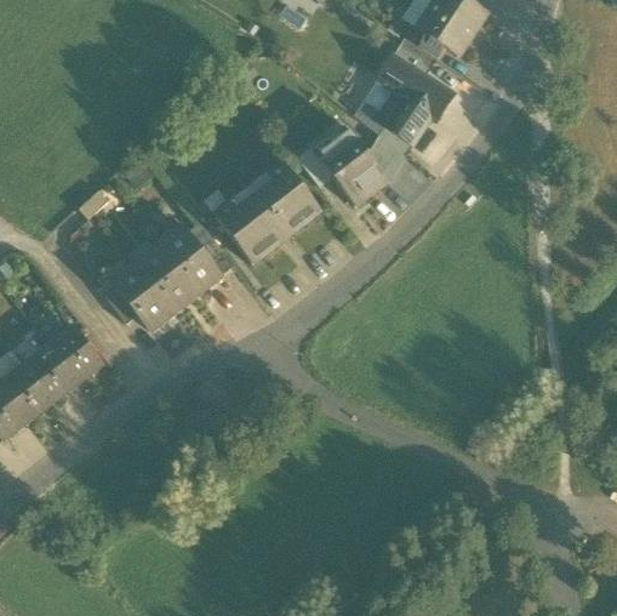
[(447,47),(460,56),(478,28),(479,29),(491,12),(473,0),(439,0),(421,28),(420,29),(447,47)]
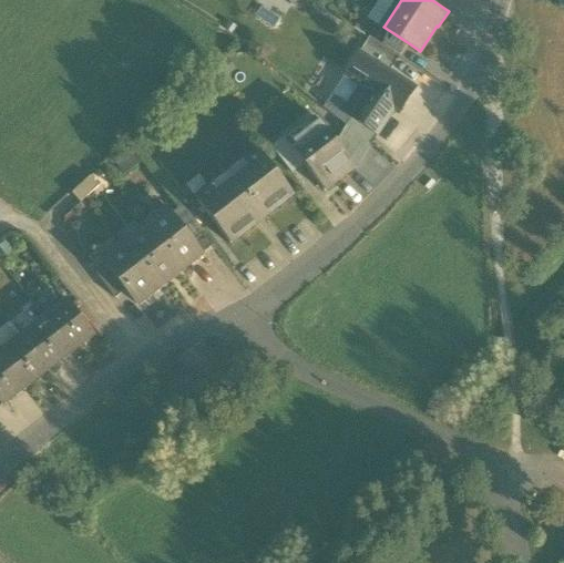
[(380,22),(372,36),(401,54),(409,43),(383,27),(385,26),(380,22)]
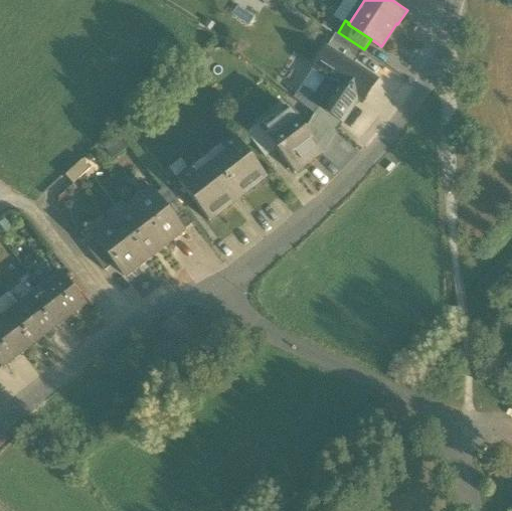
[(355,62),(364,49),(338,32),(329,45),(355,62)]
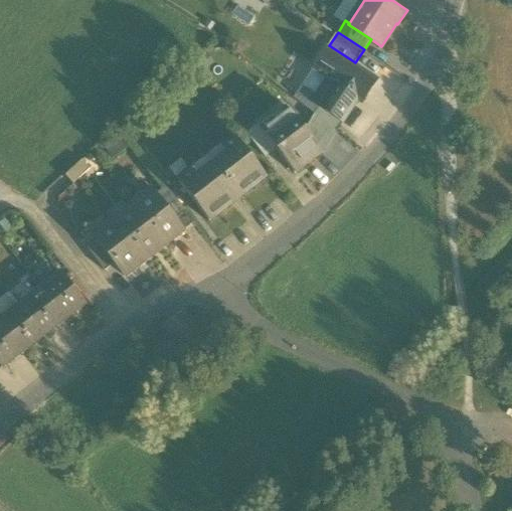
[(318,112),(338,129),(358,98),(363,102),(378,77),(355,62),(329,45),(318,62),(340,77),(318,112)]
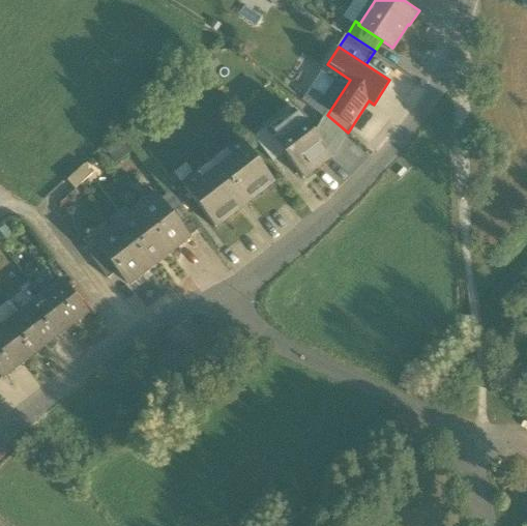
[(277,132),(301,113),(297,109),(274,126),(277,132)]
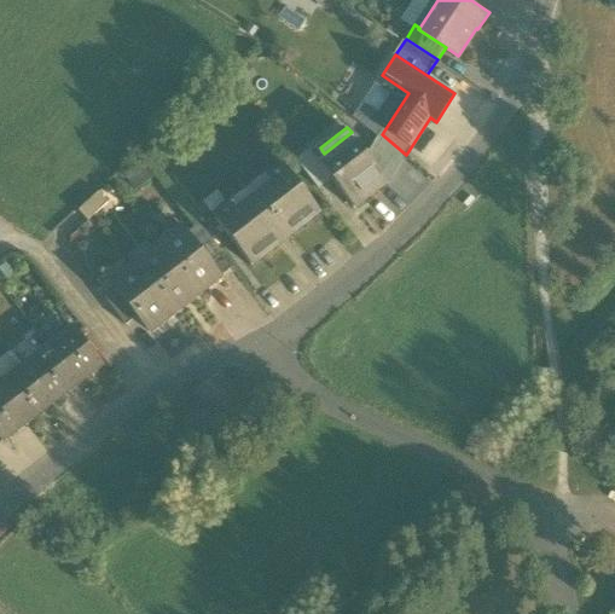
[(334,177),(355,206),(389,179),(389,178),(369,152),(358,138),(352,132),(324,154),(320,148),(315,151),(314,152),(334,177)]
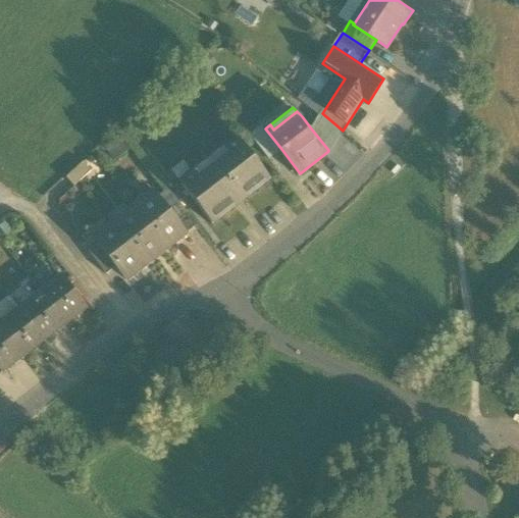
[(311,128),(328,150),(343,131),(320,113),(311,128)]
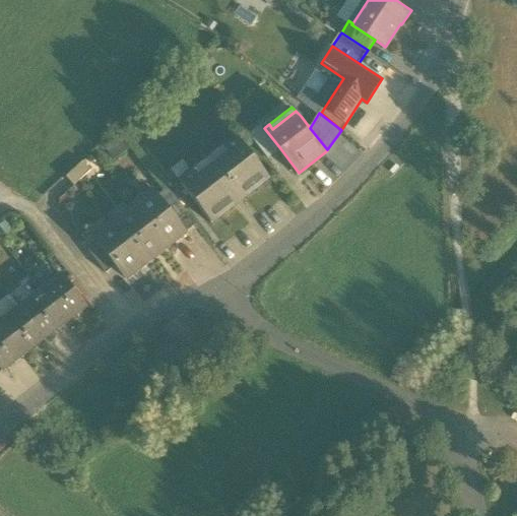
[(251,131),(270,155),(280,148),(264,128),(265,127),(262,122),(251,131)]
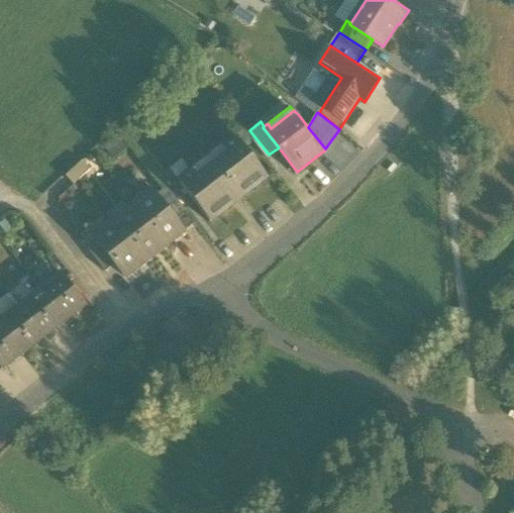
[(181,180),(211,219),(269,175),(238,135),(181,180)]
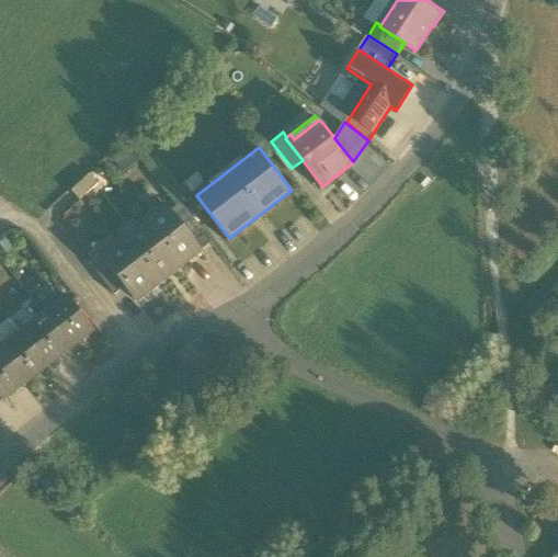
[(86,178),(92,186),(110,173),(103,163),(86,178)]
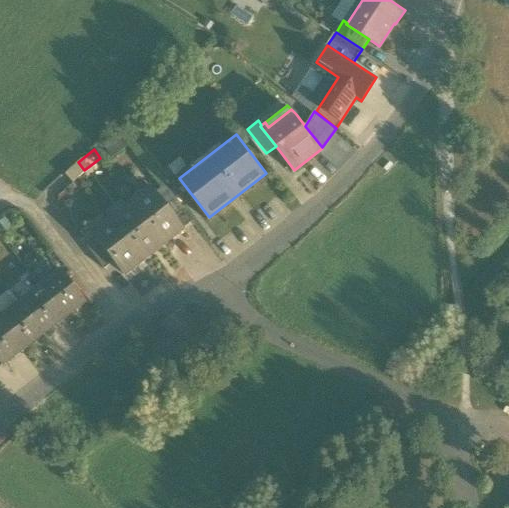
[(195,218),(185,205),(167,182),(158,190),(175,212),(185,226),(195,218)]
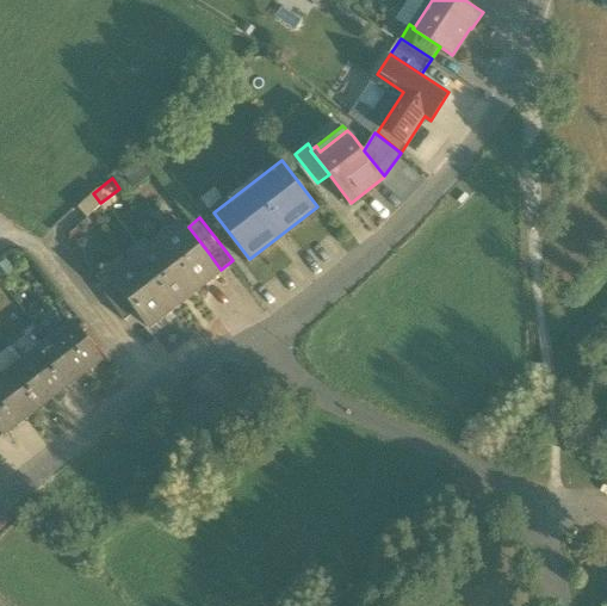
[(189,227),(165,246),(197,288),(221,270),(209,253),(189,227)]
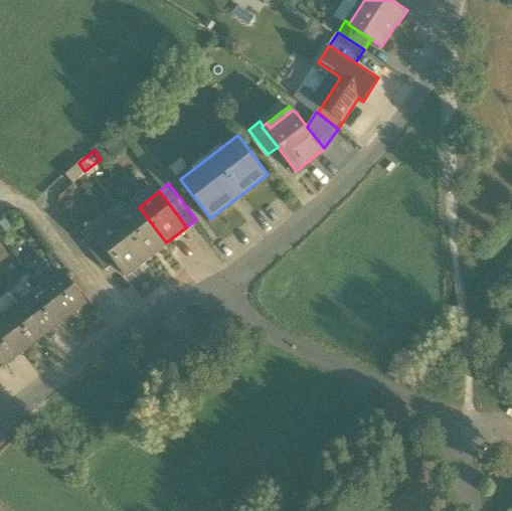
[(139,207),(119,222),(147,258),(166,242),(139,207)]
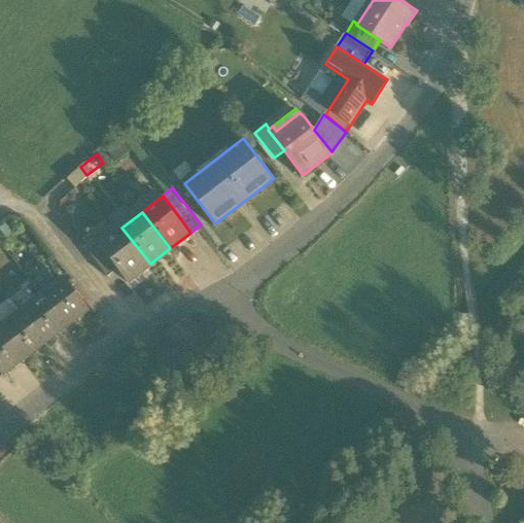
[(130,280),(150,264),(121,228),(101,243),(119,267),(130,280)]
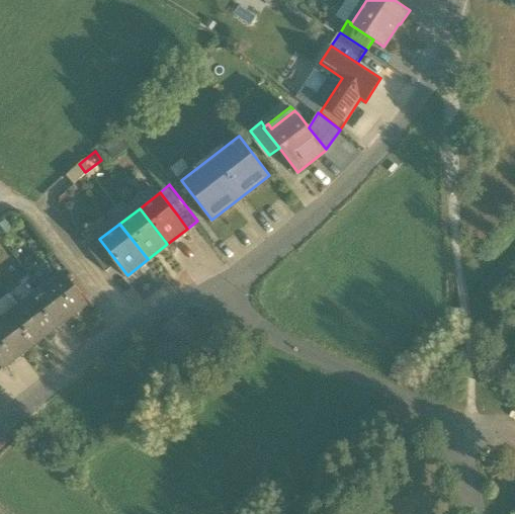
[(90,247),(107,269),(117,262),(99,239),(90,247)]
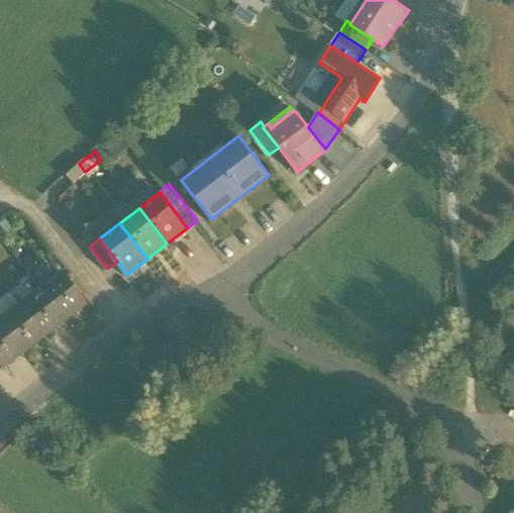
[(65,273),(43,289),(66,318),(88,302),(65,273)]
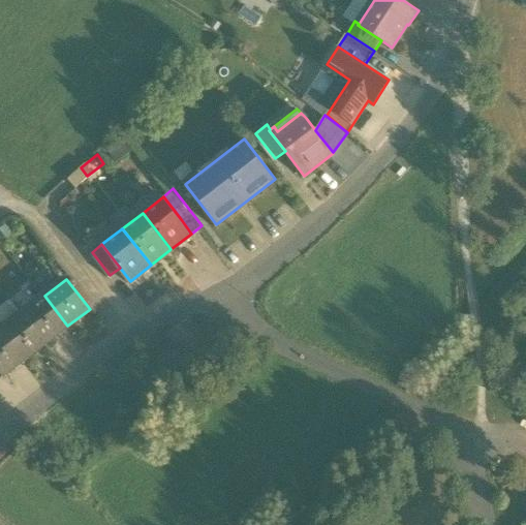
[(44,296),(23,311),(47,342),(67,326),(44,296)]
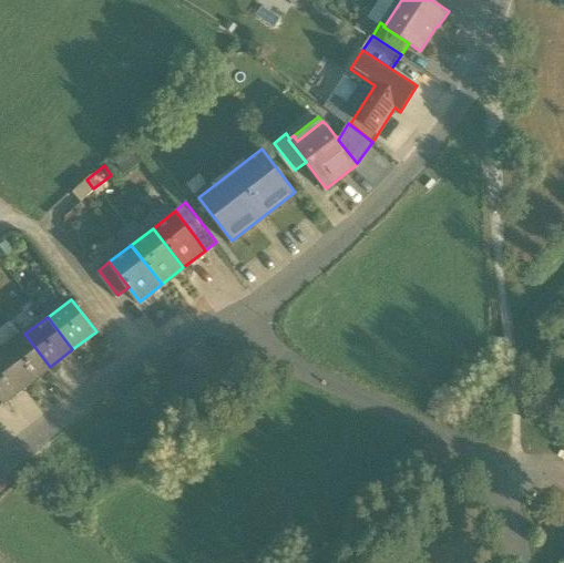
[(24,334),(1,351),(27,385),(50,367),(24,334)]
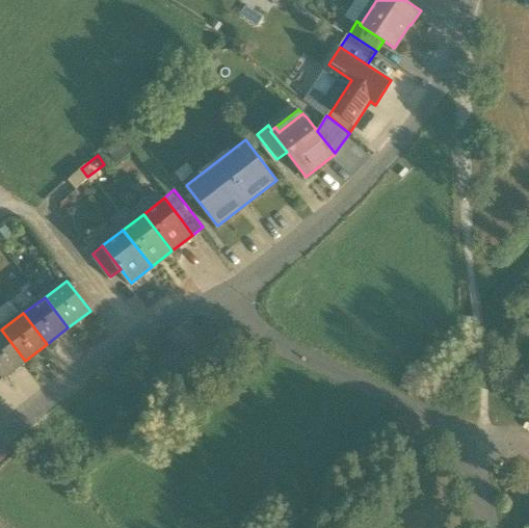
[(0,374),(3,377),(25,361),(1,330),(0,330),(0,374)]
